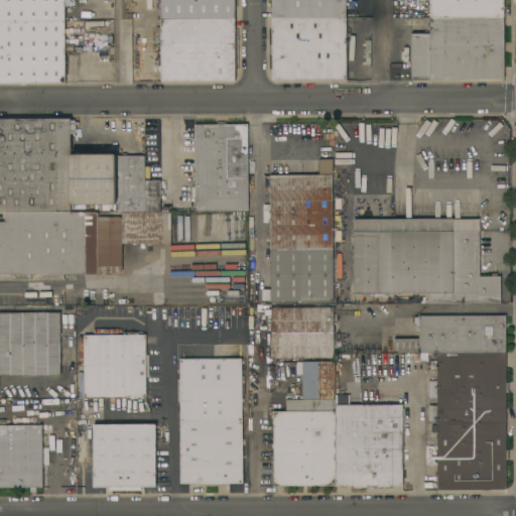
[(0,0),(65,0),(66,84),(0,84),(0,0)]
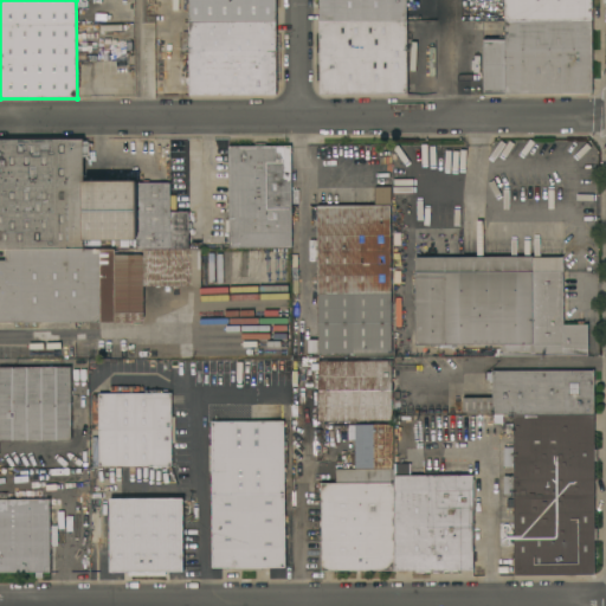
[(275,0),(276,24),(188,24),(188,5),(186,5),(186,0),(275,0)]
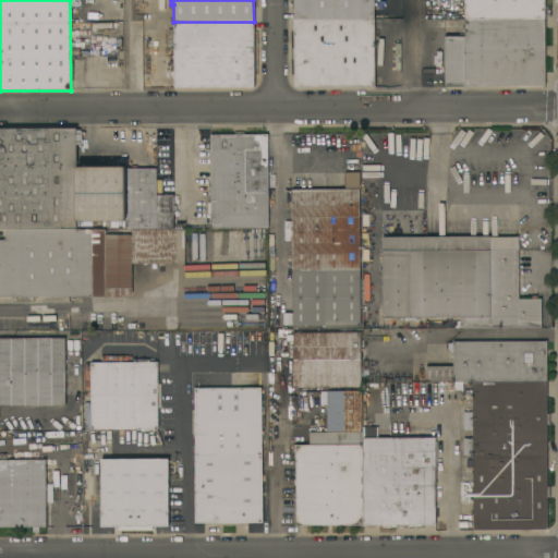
[(294,20),(293,0),(374,0),(374,19),(294,20)]
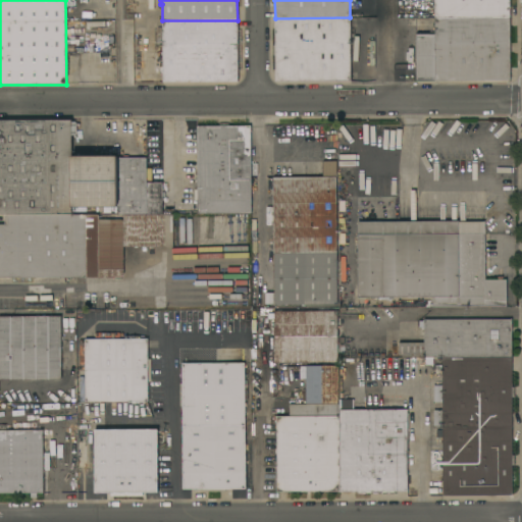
[(510,0),(510,19),(434,19),(434,0),(510,0)]
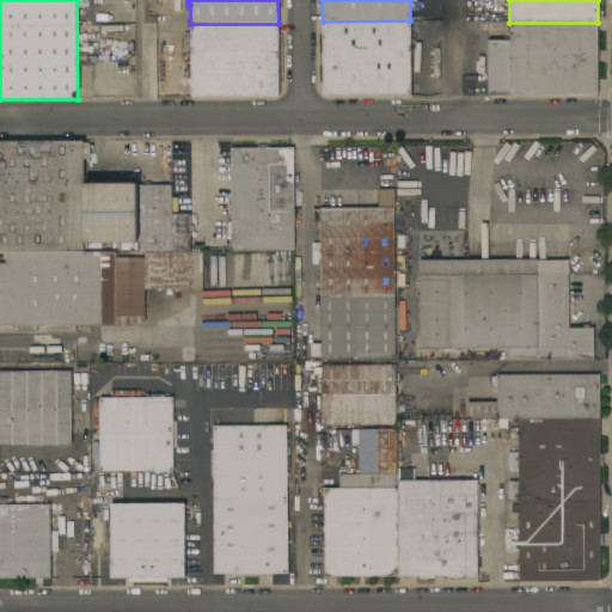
[(411,96),(323,96),(323,22),(410,20),(411,96)]
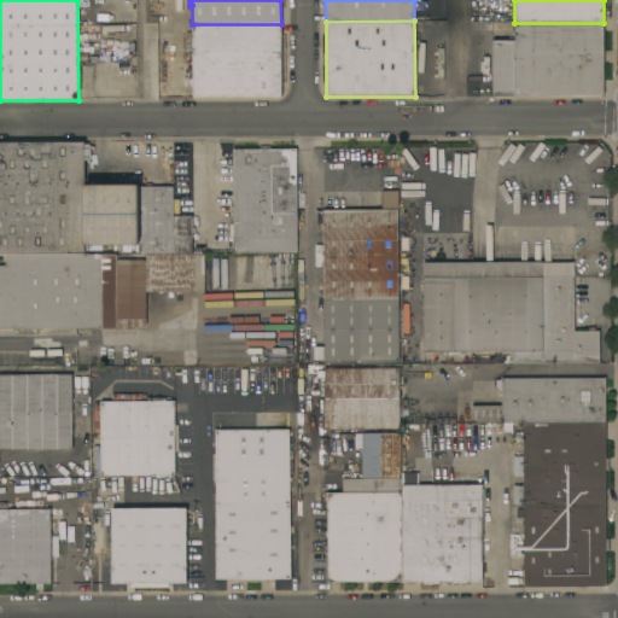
[(604,23),(604,95),(493,97),(493,40),(514,40),(514,23),(604,23)]
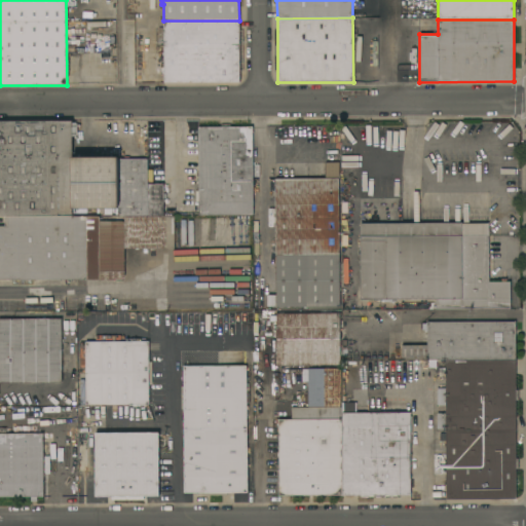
[(239,82),(164,82),(163,43),(159,43),(158,28),(163,28),(163,21),(239,21),(239,82)]
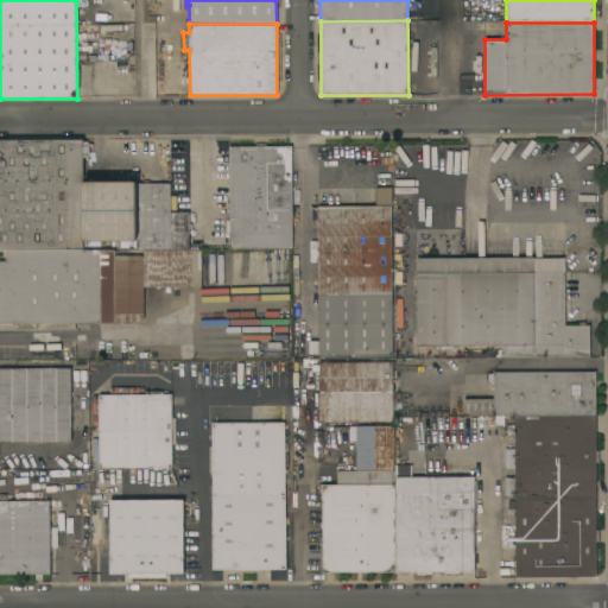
[(121,61),(109,61),(109,46),(121,46),(121,61)]
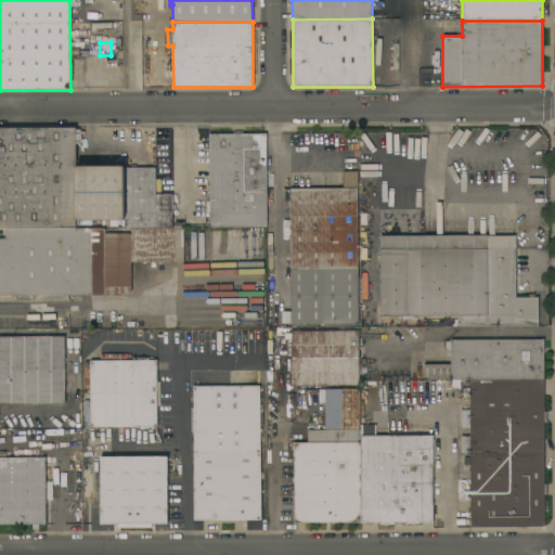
[(155,228),(125,228),(125,220),(76,220),(76,229),(0,229),(0,128),(76,128),(76,130),(80,130),(80,131),(81,131),(81,143),(80,143),(80,144),(76,144),(76,166),(124,166),(124,168),(155,168),(155,194),(155,228)]
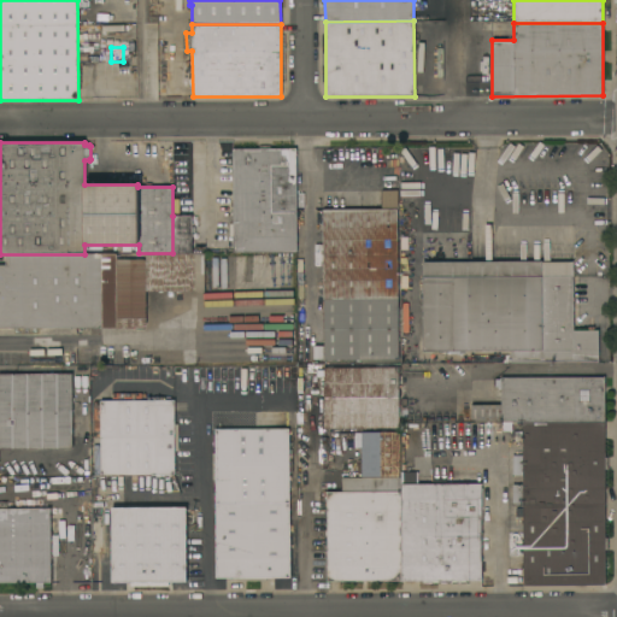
[(297,252),(234,253),(233,236),(229,236),(229,224),(233,224),(233,150),(258,150),(258,146),(270,146),(270,148),(297,148),(297,252)]
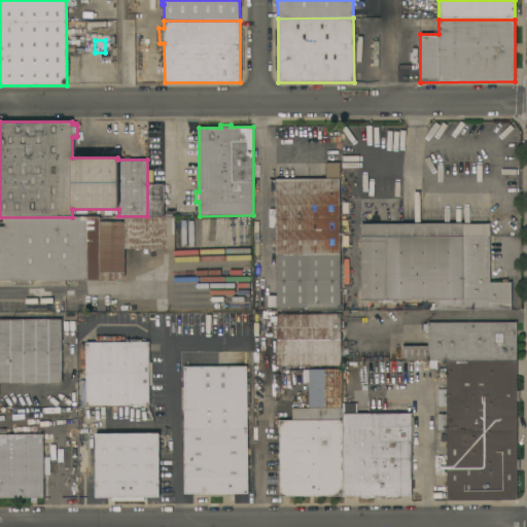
[(325,179),(325,163),(340,163),(340,179),(339,179),(341,307),(277,308),(276,179),(325,179)]
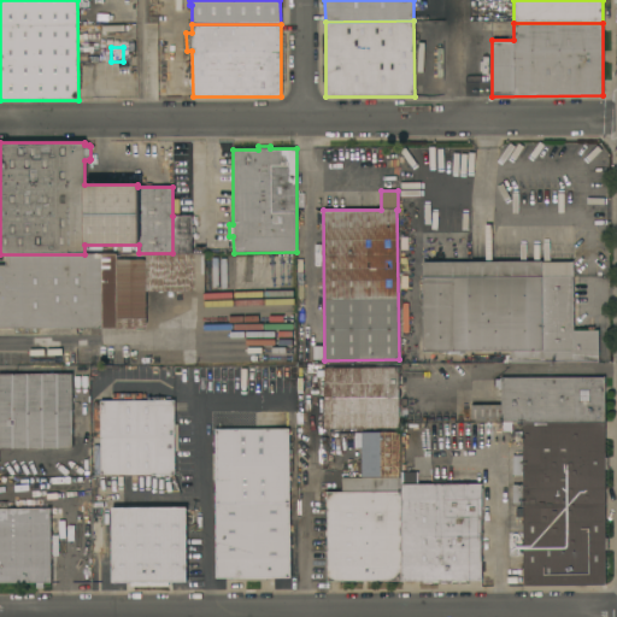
[(192,216),(192,253),(172,253),(172,216),(192,216)]
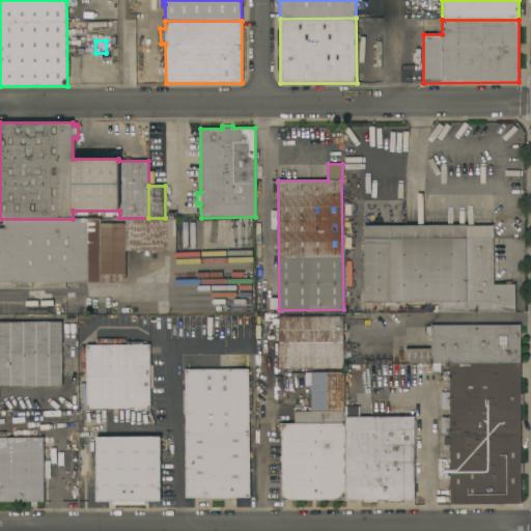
[(0,228),(4,228),(4,219),(101,219),(101,224),(126,224),(126,219),(175,218),(176,251),(126,251),(126,282),(107,283),(107,282),(0,282),(0,228)]
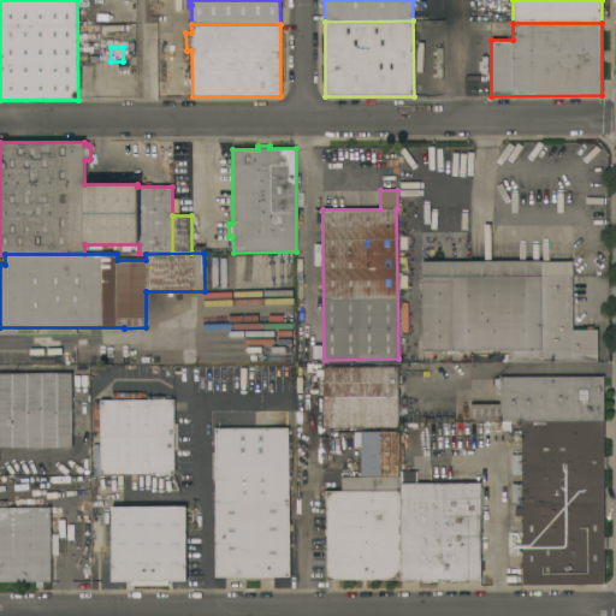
[(540,261),(572,261),(573,331),(587,330),(587,326),(593,326),(593,331),(598,331),(598,361),(510,362),(510,350),(458,351),(458,355),(452,355),(452,354),(446,354),(446,351),(422,351),(422,306),(419,306),(419,288),(422,288),(421,262),(540,261)]
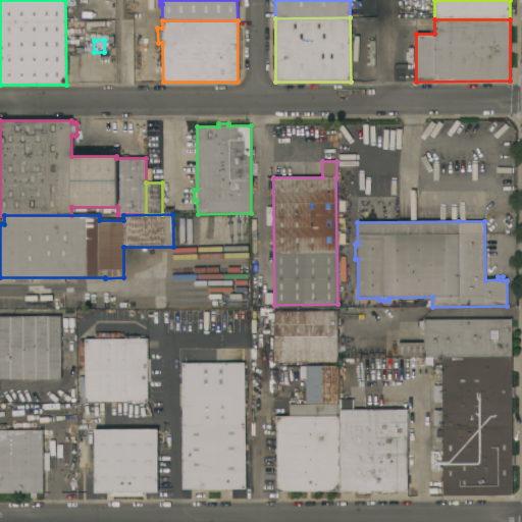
[(274,363),(274,311),(300,311),(300,310),(306,310),(306,309),(331,309),(331,311),(336,311),(337,362),(274,363)]
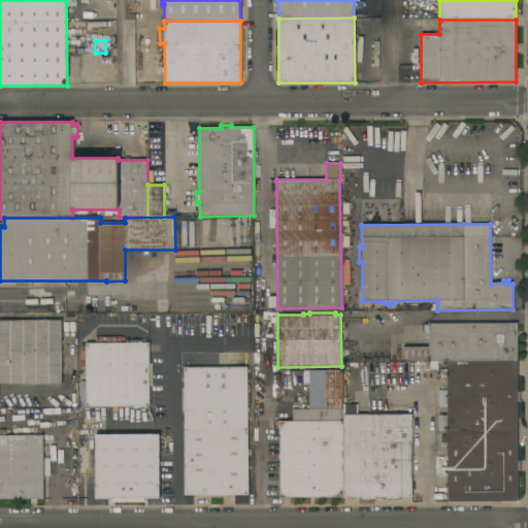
[(0,384),(0,320),(15,320),(15,315),(46,315),(46,320),(61,320),(62,331),(71,331),(71,373),(62,373),(62,384),(0,384)]
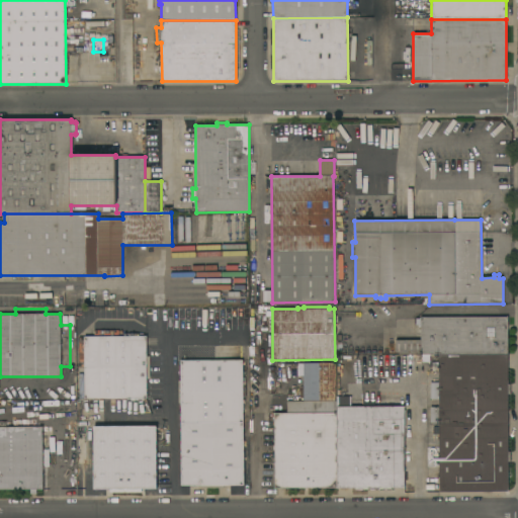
[(420,354),(420,353),(396,353),(396,340),(420,340),(420,318),(507,317),(508,354),(438,354),(420,354)]
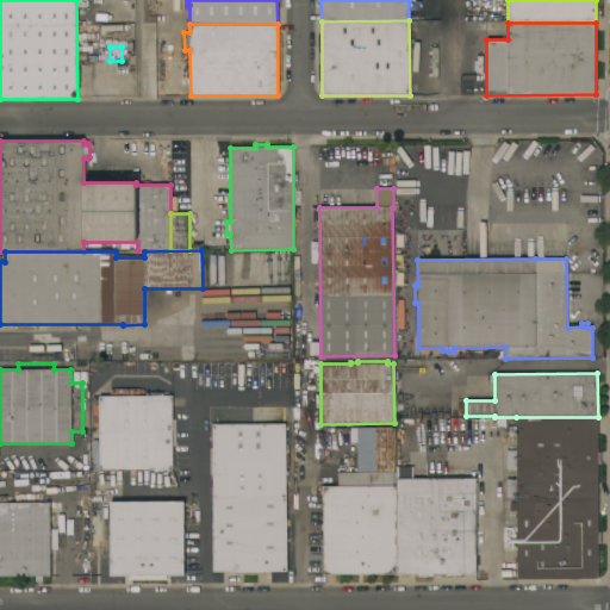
[(99,470),(99,472),(93,472),(93,443),(99,443),(99,427),(93,427),(93,397),(99,397),(110,397),(110,388),(139,388),(139,390),(144,390),(144,396),(151,396),(151,393),(169,393),(169,397),(173,397),(173,419),(176,419),(176,446),(173,446),(173,470),(99,470)]
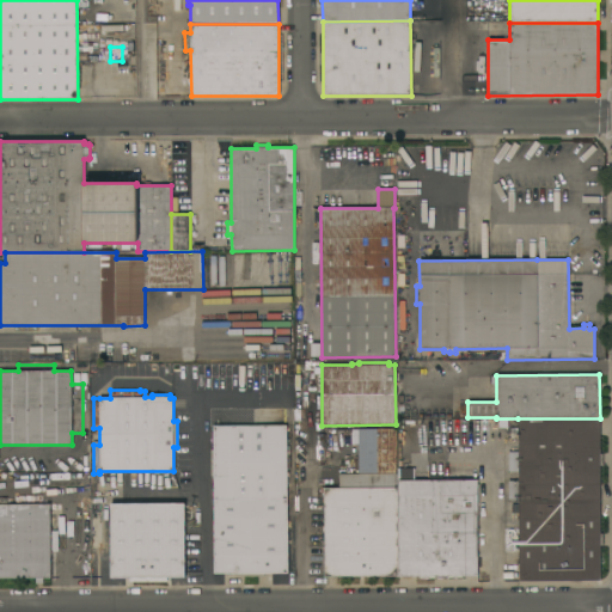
[(600,418),(600,454),(601,454),(601,466),(600,466),(600,533),(603,533),(603,545),(600,545),(600,581),(519,581),(518,500),(508,500),(508,481),(519,481),(519,472),(508,472),(508,452),(518,452),(518,438),(512,438),(512,429),(518,429),(518,418),(600,418)]
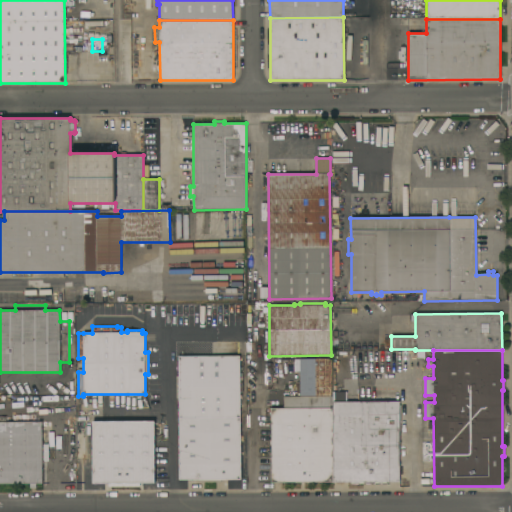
[(241,480),(221,480),(221,482),(199,482),(199,480),(179,480),(178,399),(176,399),(176,376),(178,376),(178,357),(240,356),(241,480)]
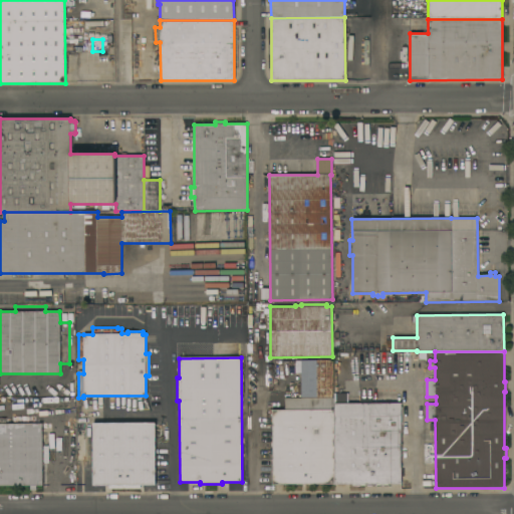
[(332,398),(301,399),(300,360),(332,360),(332,398)]
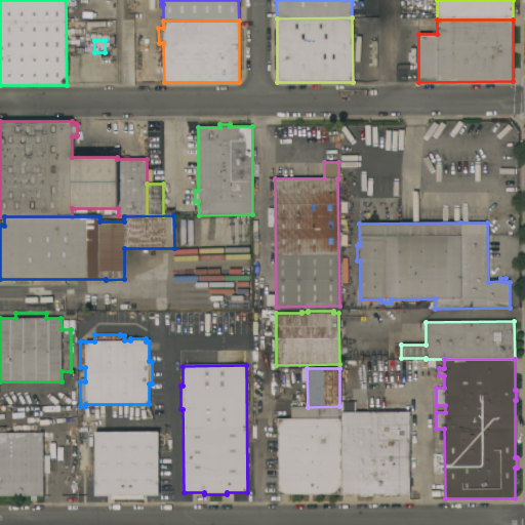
[(72,386),(72,378),(77,378),(77,403),(67,403),(67,387),(72,386)]
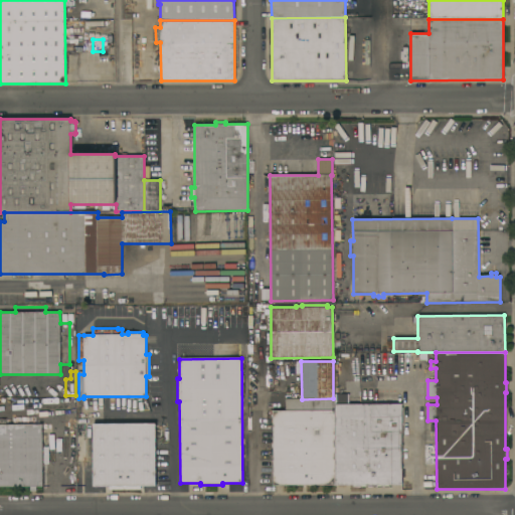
[(274,486),(273,411),(285,410),(285,399),(302,399),(333,398),(334,398),(335,485),(274,486)]
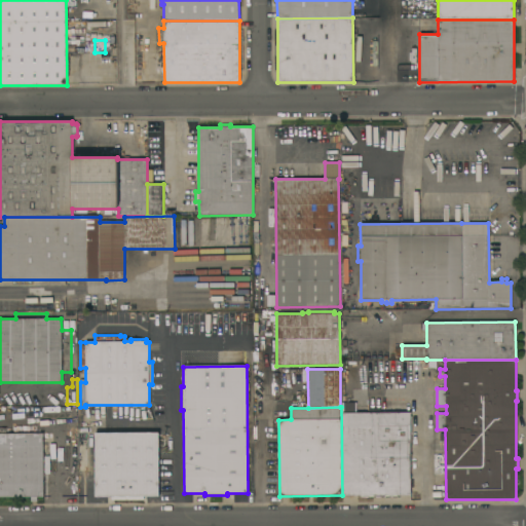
[(410,416),(411,416),(412,435),(410,435),(411,495),(397,495),(397,498),(361,498),(361,495),(343,495),(342,413),(410,413),(410,416)]
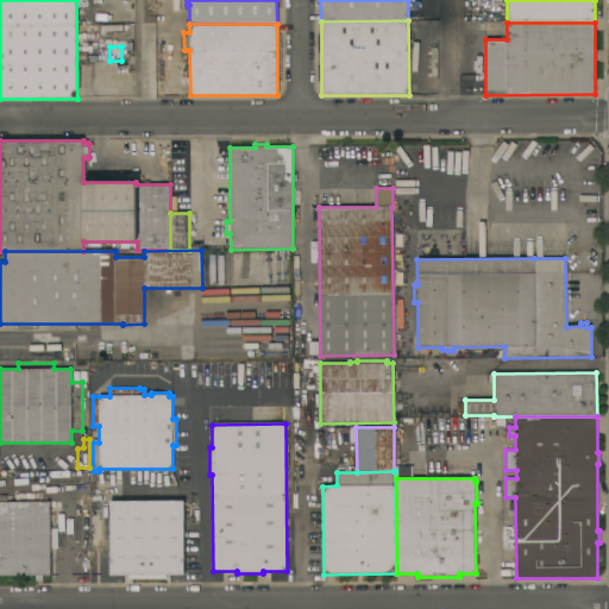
[(50,576),(43,576),(43,581),(36,581),(36,576),(0,576),(0,496),(7,496),(7,502),(50,502),(50,576)]
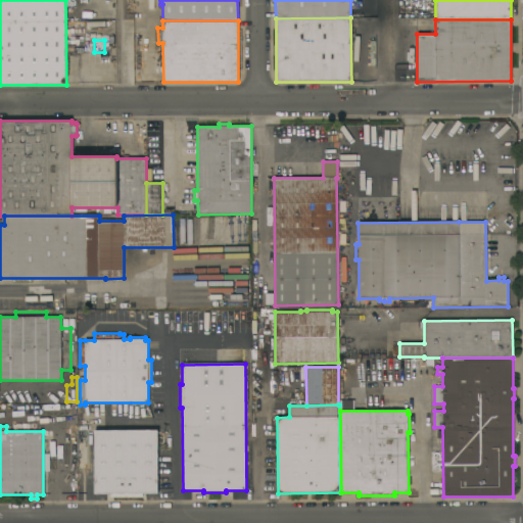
[(158,493),(142,494),(143,497),(110,497),(110,494),(94,494),(94,430),(158,430),(158,493)]
